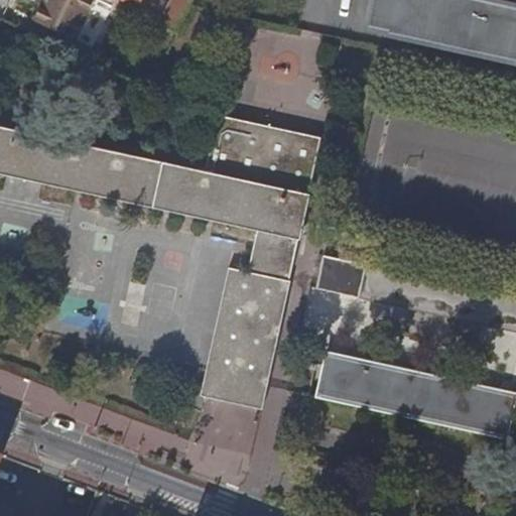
[(47,0),(44,6),(38,20),(82,41),(102,0),(47,0)]
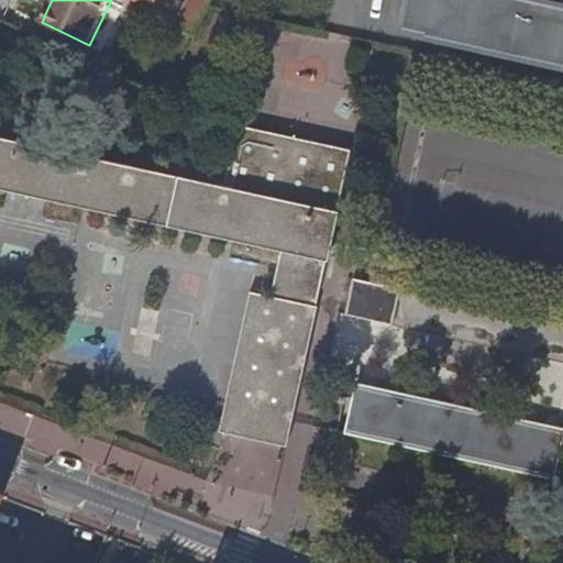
[(118,0),(148,14),(152,9),(134,0),(118,0)]
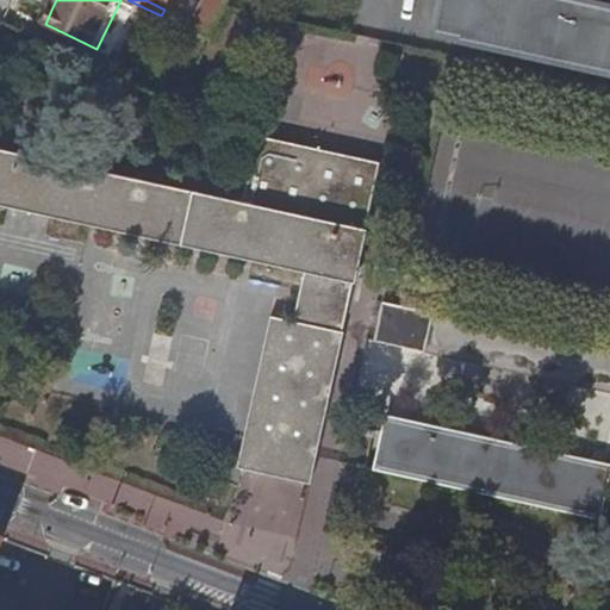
[(204,0),(190,30),(209,39),(225,6),(228,0),(204,0)]
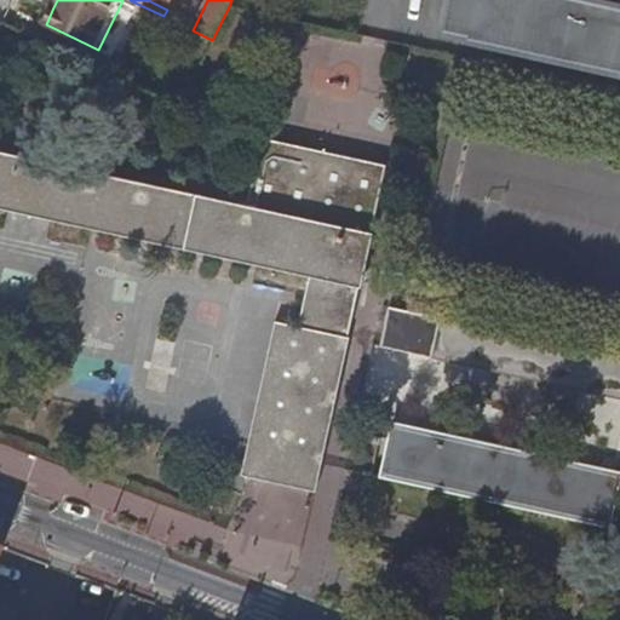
[(448,0),(442,32),(468,38),(466,41),(469,42),(469,40),(514,50),(514,51),(516,52),(517,51),(561,61),(561,63),(564,63),(564,62),(609,72),(608,73),(610,74),(612,72),(619,73),(619,6),(591,0),(448,0)]
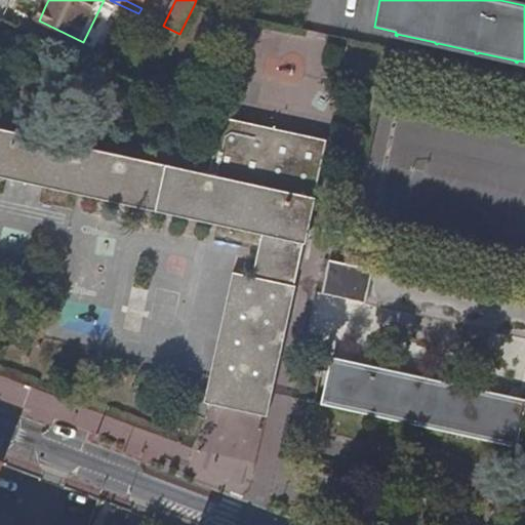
[(0,127),(0,176),(7,178),(86,196),(166,213),(174,215),(209,224),(218,226),(264,236),(259,252),(258,257),(254,277),(233,273),(209,376),(204,403),(211,404),(268,416),(273,393),(327,142),(221,117),(209,174),(0,127)]
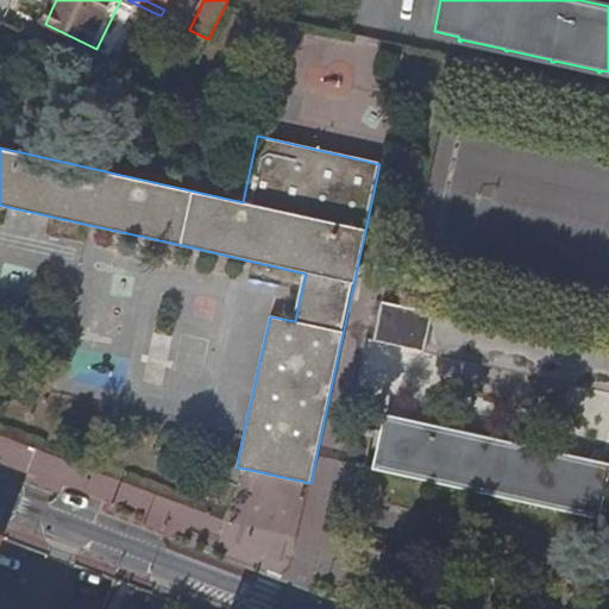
[(376,339),(427,350),(435,314),(402,308),(393,306),(384,303),(376,339)]
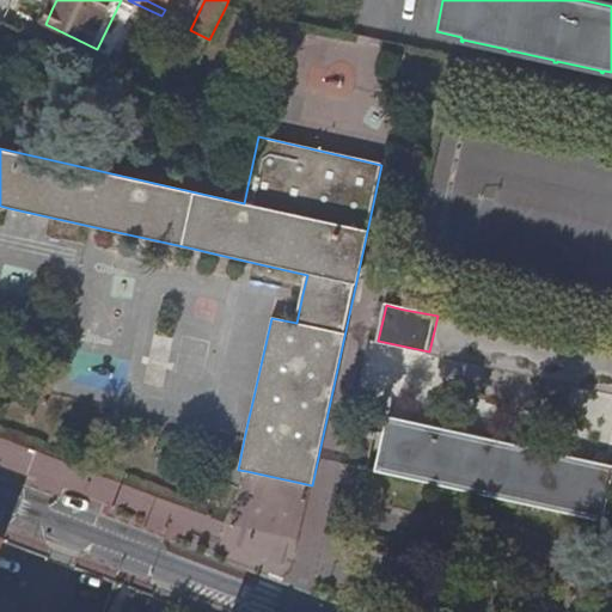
[(429,352),(611,392),(611,349),(438,312),(438,316),(429,352)]
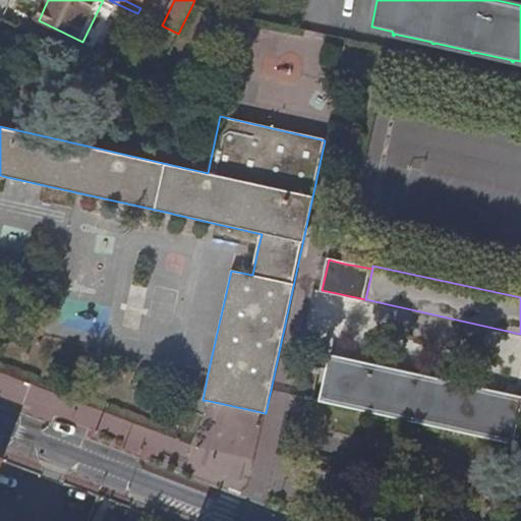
[(520,397),(330,354),(320,402),(343,407),(494,440),(494,441),(512,445),(520,406),(520,397)]
